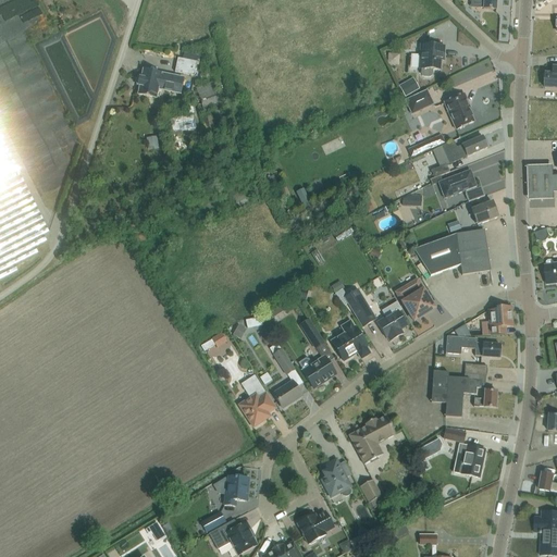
[(467,0),(484,1),(483,9),(496,10),(496,0),(467,0)]
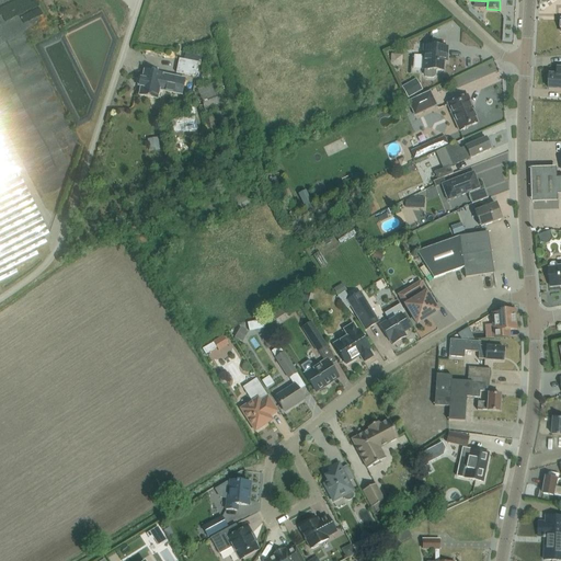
[(444,32),(455,26),(453,22),(442,27),(444,32)]
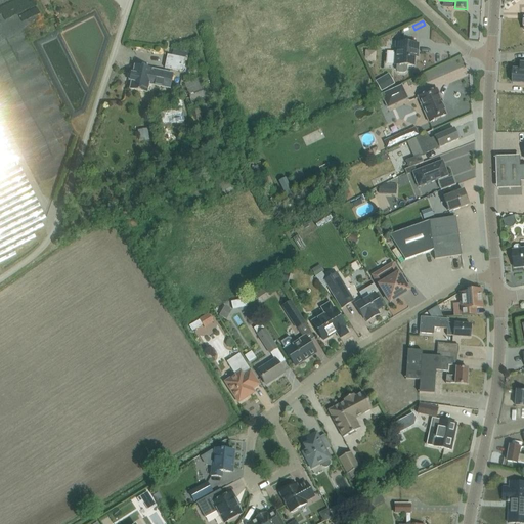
[(387,52),(386,63),(394,64),(394,66),(396,66),(396,70),(397,72),(399,73),(403,74),(405,73),(406,71),(407,67),(413,67),(415,57),(415,53),(418,53),(418,44),(396,42),(395,52),(387,52)]
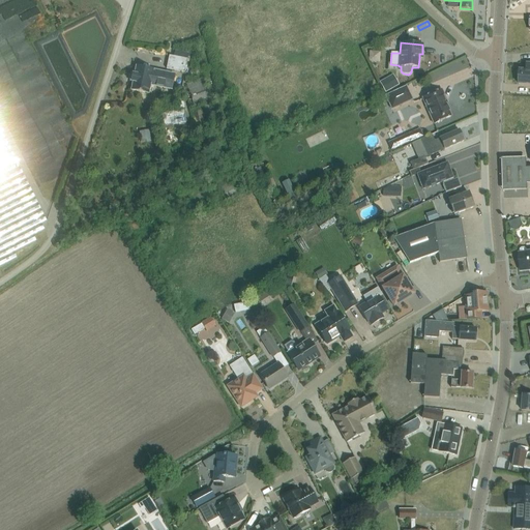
[(169,56),(167,69),(184,72),(187,59),(169,56)]
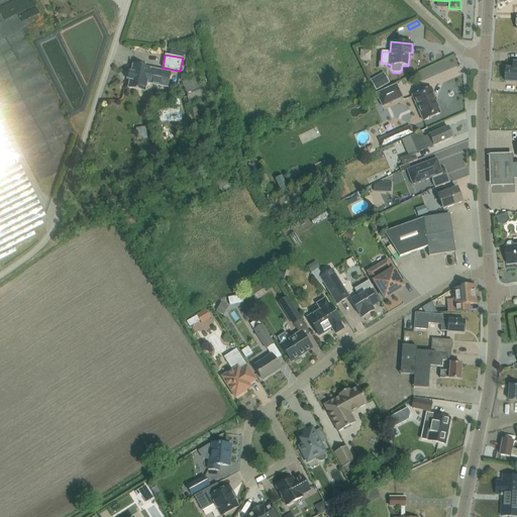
[(516,63),(515,70),(507,69),(506,83),(516,83),(516,63)]
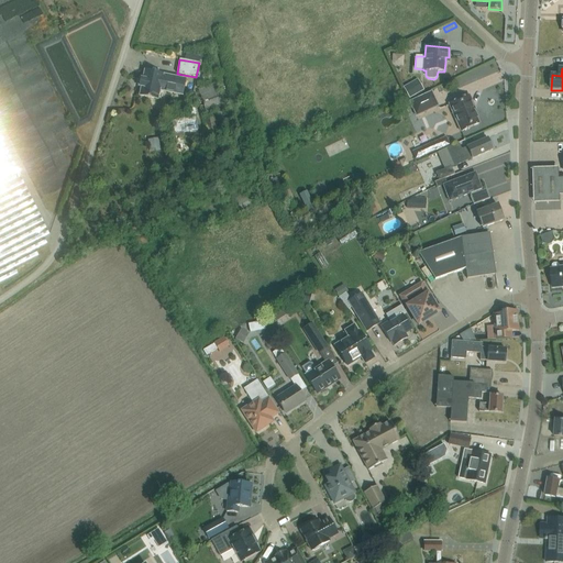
[(143,79),(141,79),(140,87),(142,88),(140,96),(157,99),(159,90),(183,95),(185,79),(145,72),(143,79)]
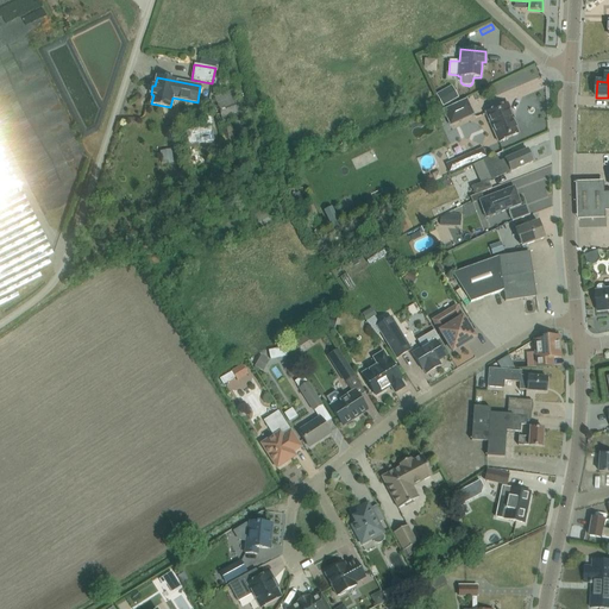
[(215,96),(225,121),(227,120),(228,121),(234,119),(238,127),(248,124),(242,106),(239,106),(232,89),(215,96)]
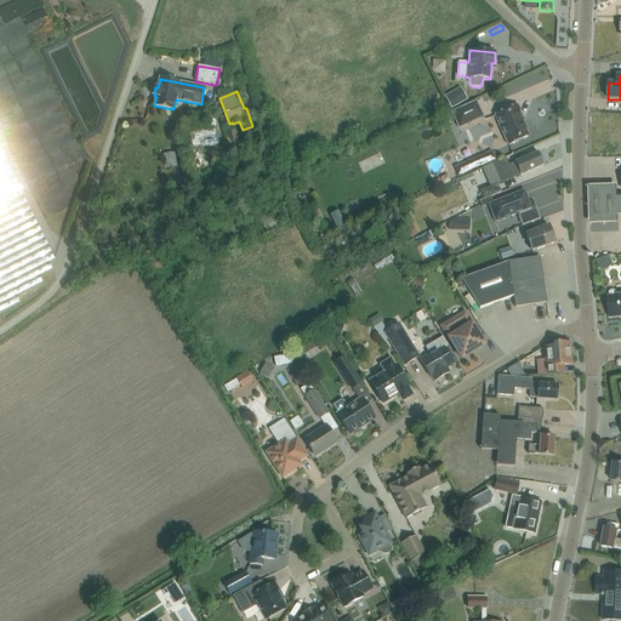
[(484,117),(477,100),(451,112),(459,129),(484,117)]
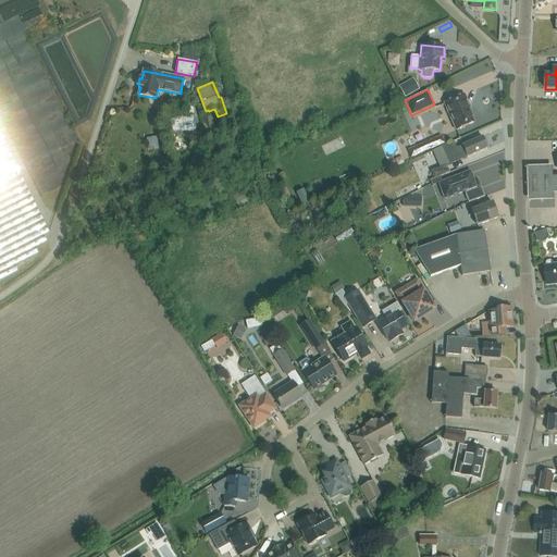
[(465,95),(455,99),(444,103),(456,130),(474,122),(466,103),(468,102),(465,95)]
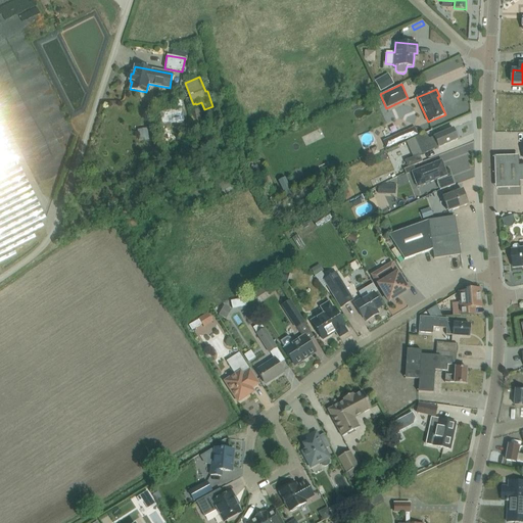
[(183,105),(181,95),(176,96),(174,97),(176,105),(176,106),(183,105)]
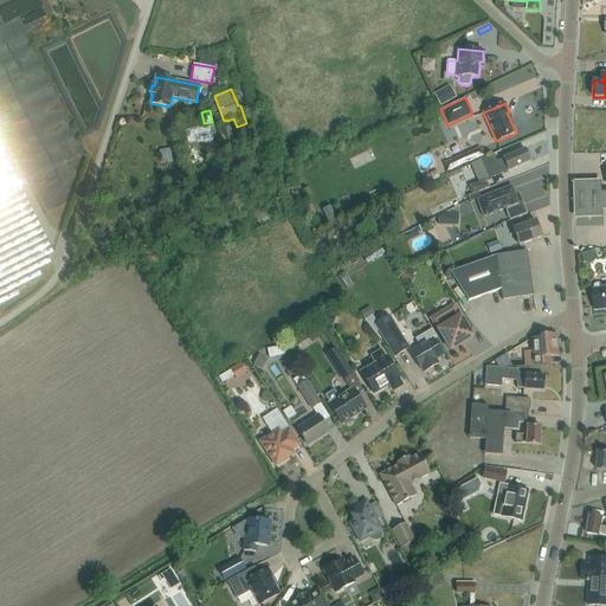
[(212,124),(185,129),(187,143),(217,139),(216,129),(213,129),(212,124)]
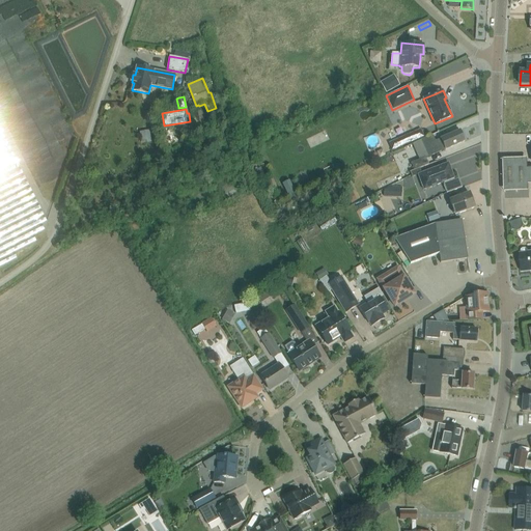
[(193,112),(197,130),(206,127),(203,110),(193,112)]
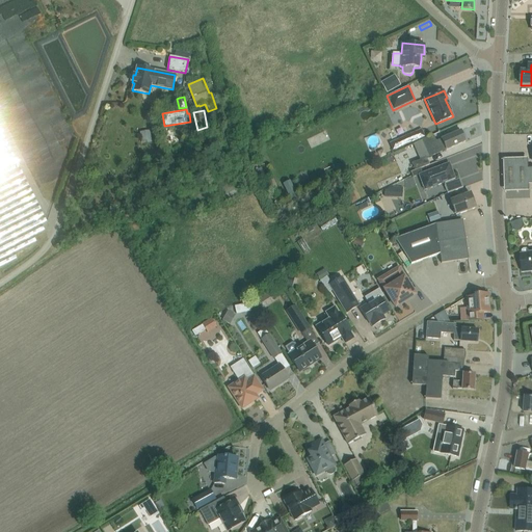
[(0,268),(17,260),(14,254),(36,242),(33,237),(45,231),(42,225),(47,222),(0,129),(0,268)]
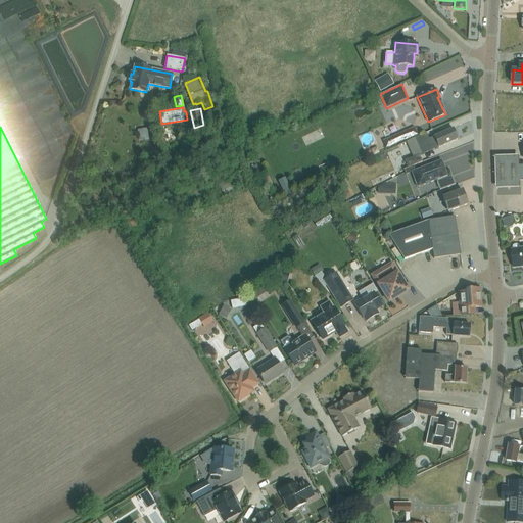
[(409,129),(412,137),(418,135),(414,127),(409,129)]
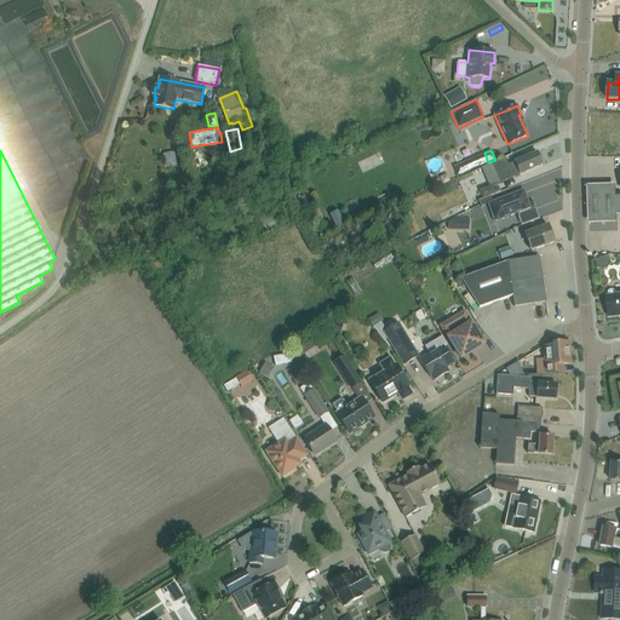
[(495,171),(494,171),(500,183),(543,165),(537,153),(507,165),(505,158),(492,162),(495,171)]
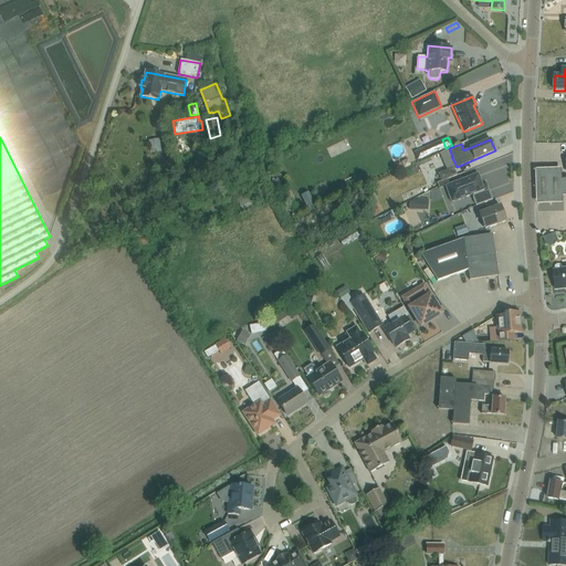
[(159,143),(149,144),(150,152),(161,149),(159,143)]
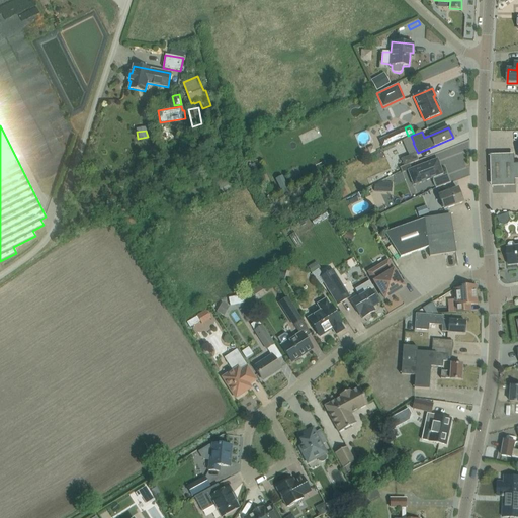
[(394,142),(390,135),(378,139),(381,147),(394,142)]
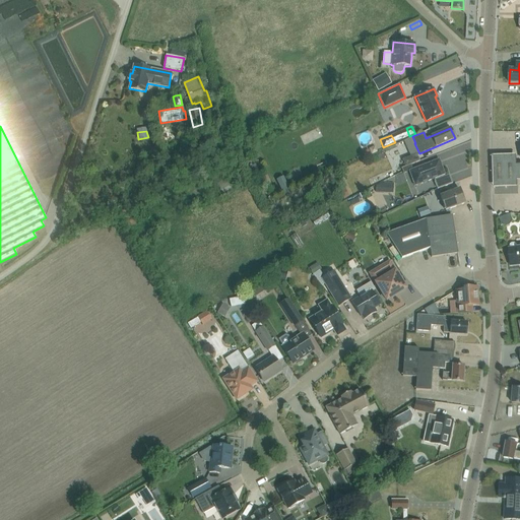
[(348,148),(354,146),(352,138),(345,140),(348,148)]
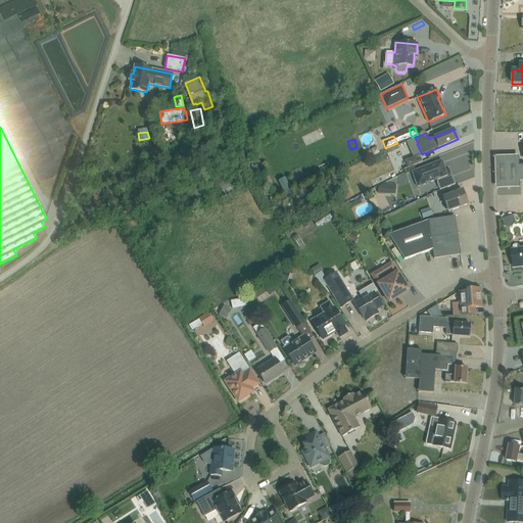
[(353,156),(363,152),(361,147),(351,150),(353,156)]
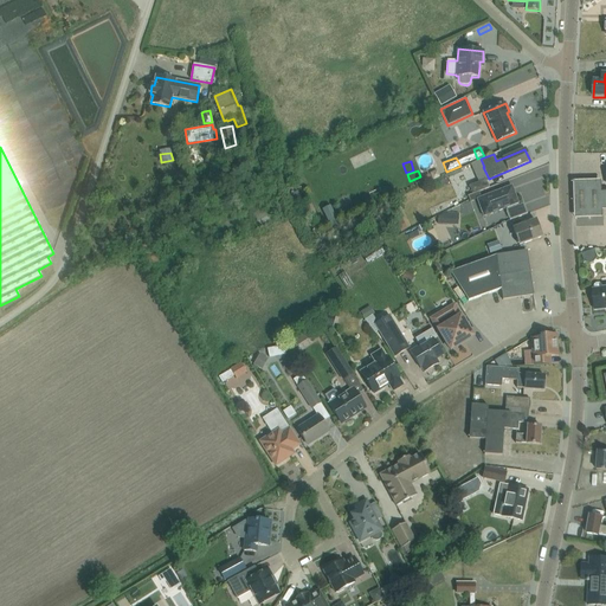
[(430,174),(423,178),(425,184),(432,181),(430,174)]
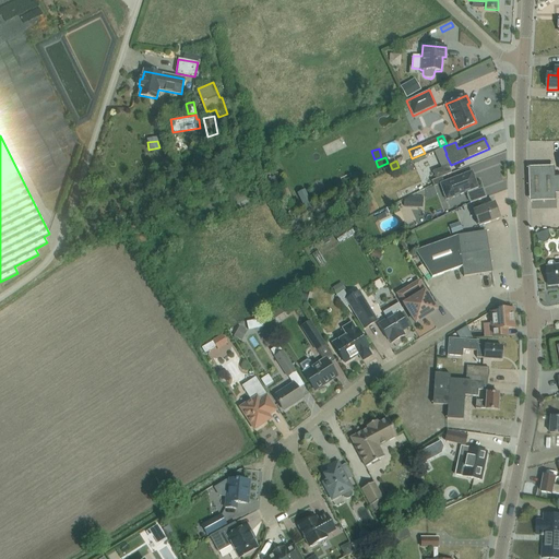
[(436,179),(447,175),(451,173),(448,165),(432,171),(436,179)]
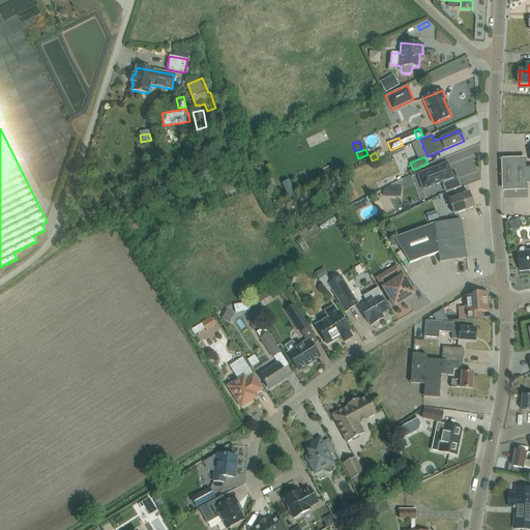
[(529,160),(504,162),(504,193),(529,192),(529,160)]
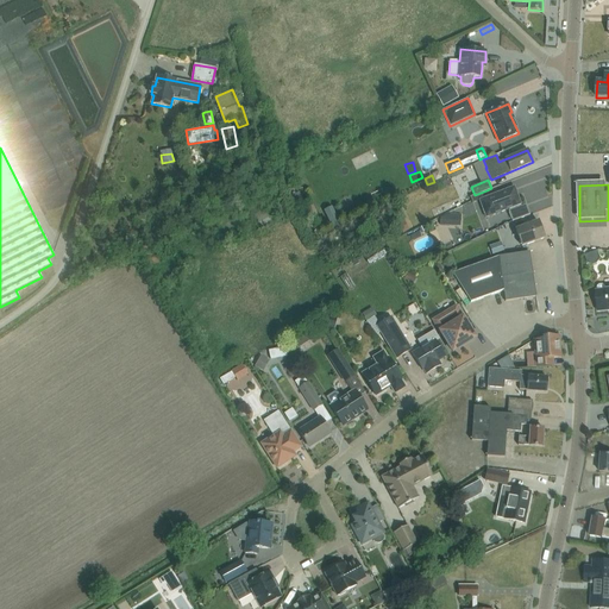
[(531,215),(529,213),(526,205),(521,207),(514,187),(479,200),(485,218),(508,209),(508,212),(512,221),(531,215)]
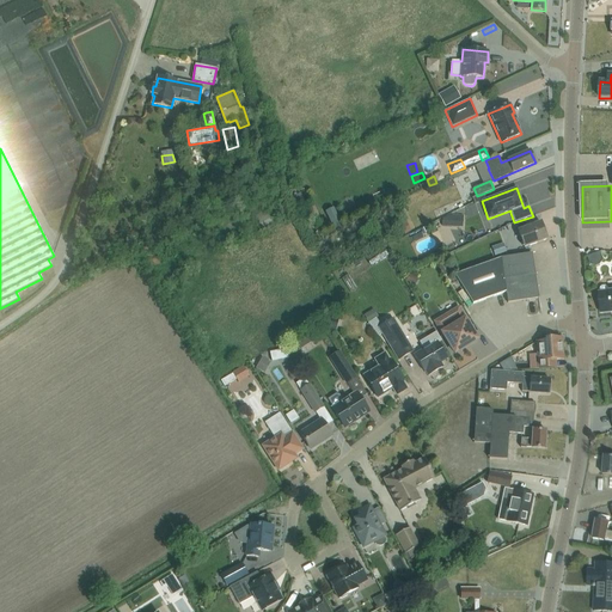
[(262,228),(280,219),(273,207),(259,214),(257,209),(252,212),(255,216),(255,215),(262,228)]
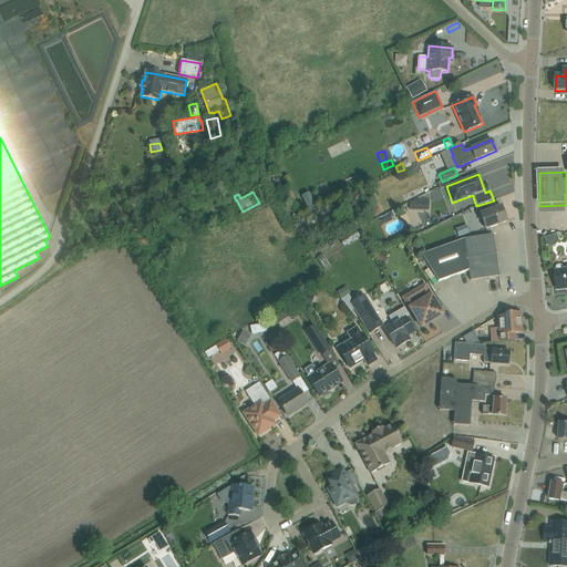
[(317,208),(309,193),(301,196),(309,213),(317,208)]
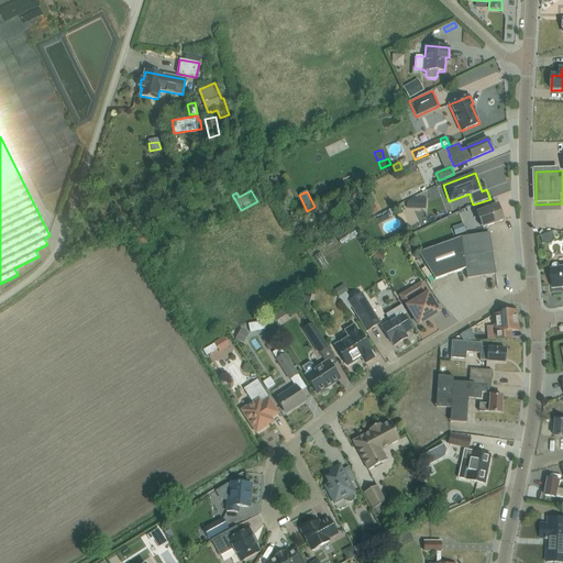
[(374,203),(367,207),(373,216),(378,212),(374,203)]
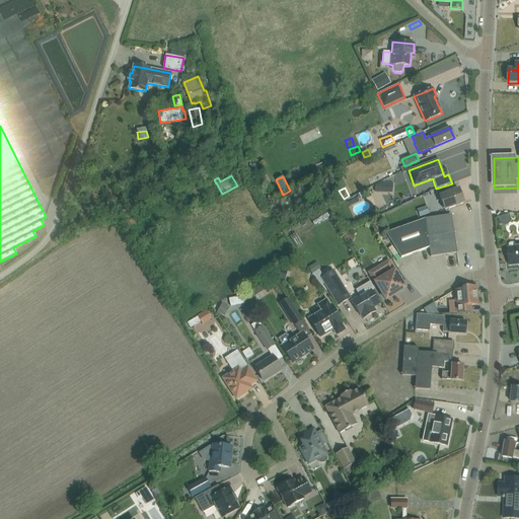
[(445,189),(438,191),(438,192),(444,210),(464,203),(458,189),(447,193),(445,189)]
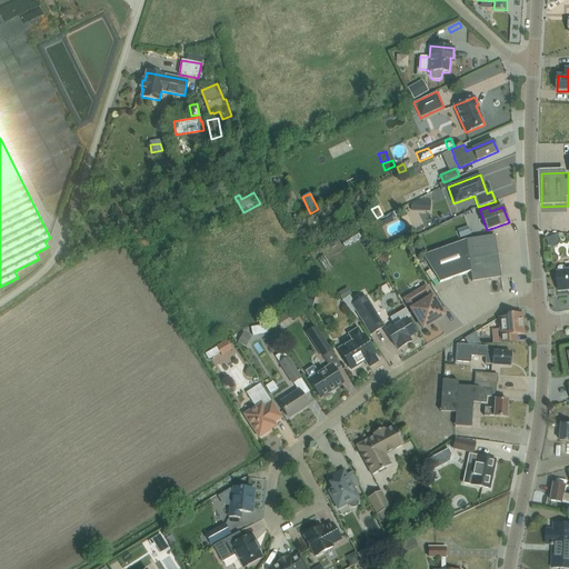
[(468,226),(457,230),(460,239),(471,235),(468,226)]
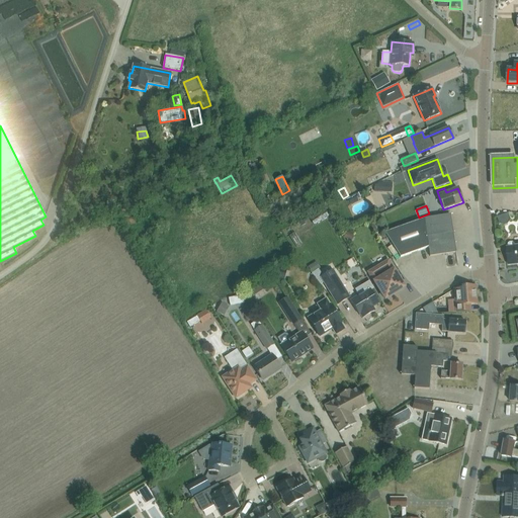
[(514,210),(501,214),(504,223),(517,219),(514,210)]
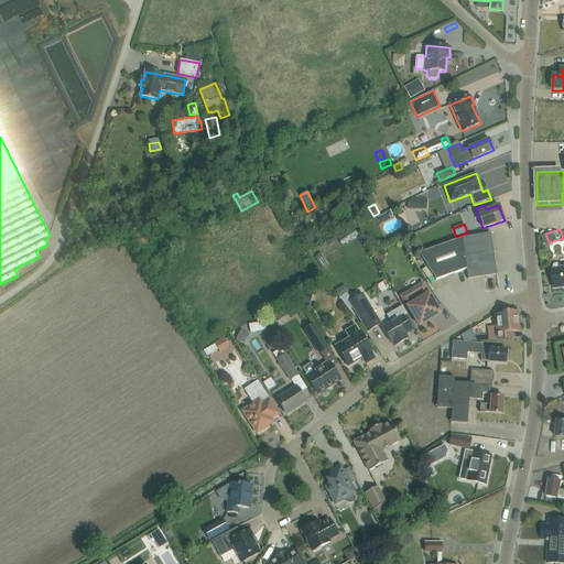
[(345,232),(337,238),(343,246),(350,240),(345,232)]
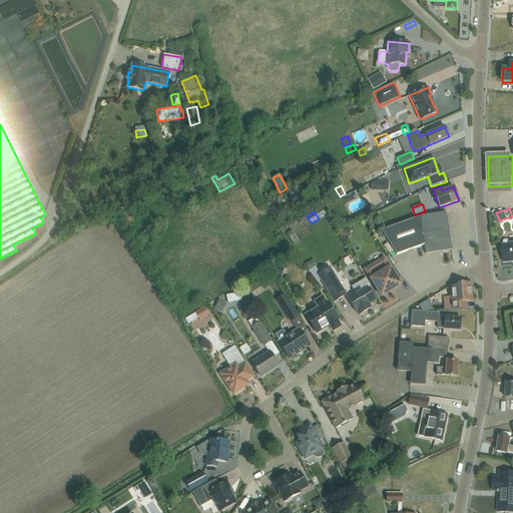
[(396,254),(397,253),(424,244),(426,253),(452,250),(446,212),(420,216),(381,229),(396,254)]
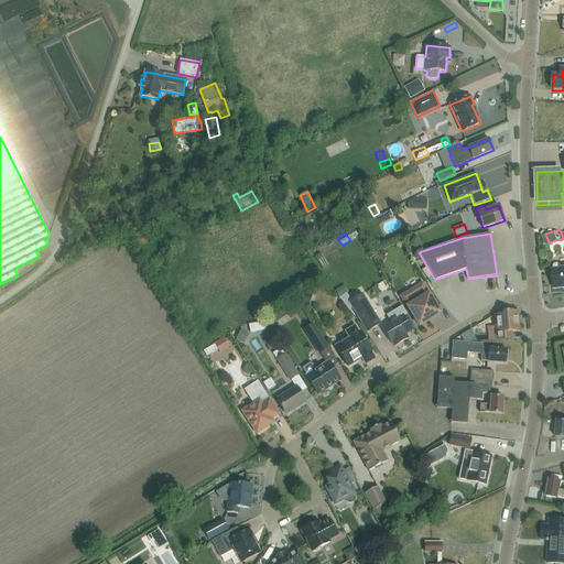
[(377,252),(373,259),(382,263),(386,257),(377,252)]
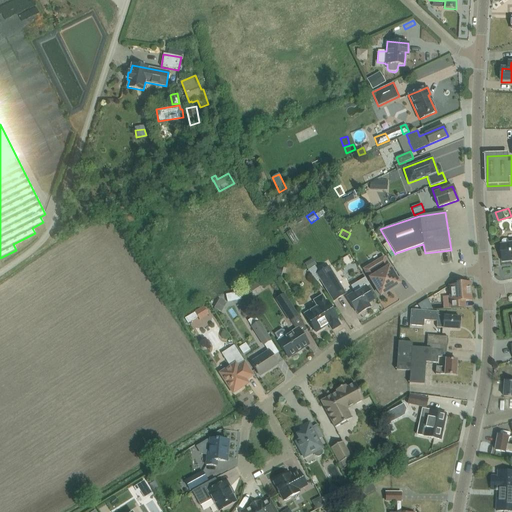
[(502,242),(502,245),(501,245),(503,262),(511,261),(511,243),(510,244),(509,242),(508,239),(506,239),(504,239),(502,240),(502,242)]
